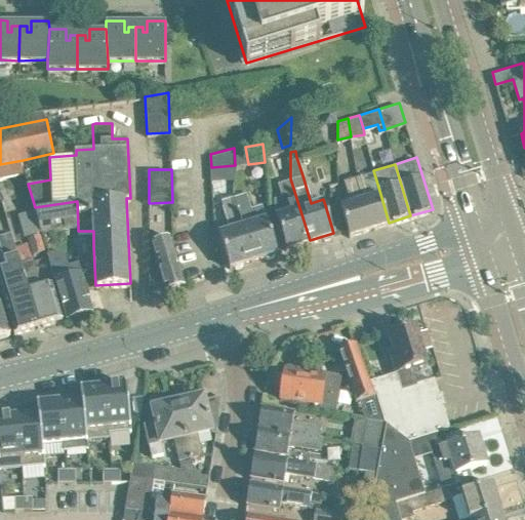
[(389,223),(380,194),(373,170),(365,173),(357,176),(358,183),(356,184),(369,228),(389,223)]
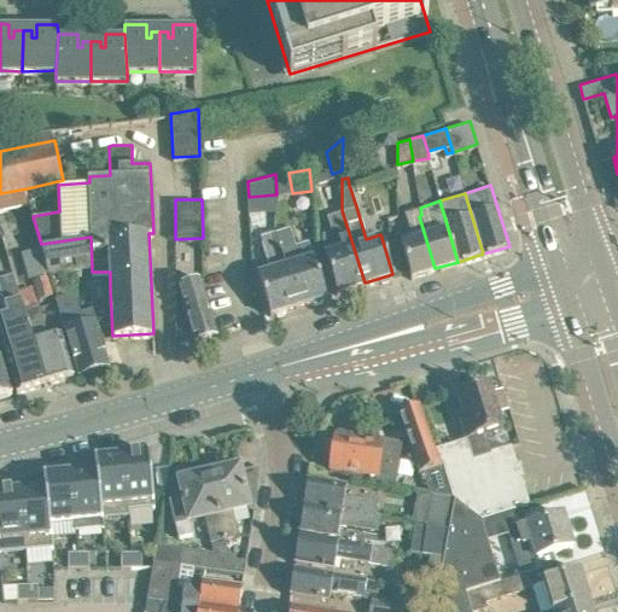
[(421,215),(420,208),(404,213),(413,238),(404,240),(404,252),(410,275),(435,268),(419,216),(421,215)]
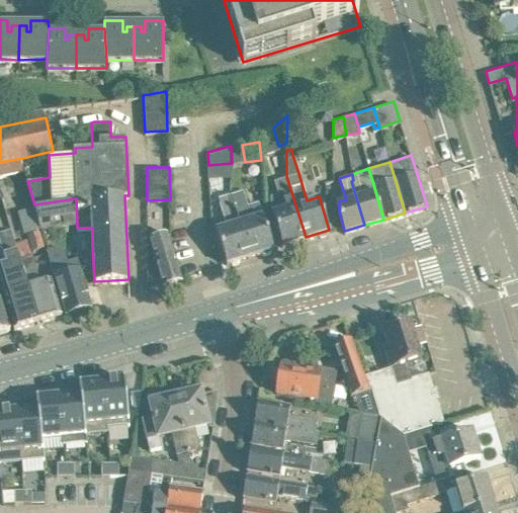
[(306,237),(286,176),(279,178),(274,180),(282,207),(271,210),(282,245),(306,237)]
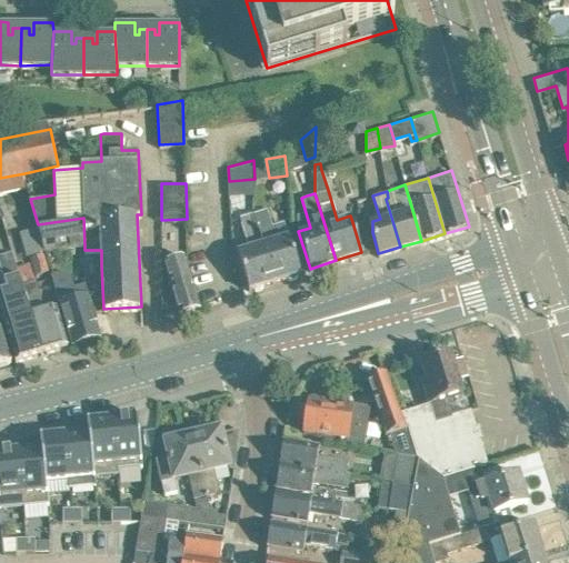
[(300,271),(293,250),(285,219),(271,223),(267,208),(253,212),(273,280),(300,271)]
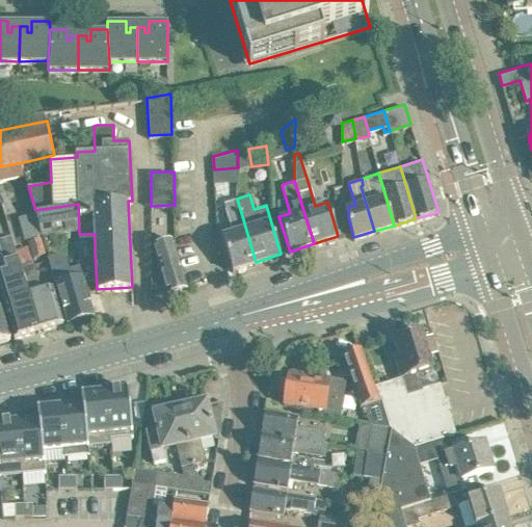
[(256,262),(237,199),(223,203),(232,231),(221,234),(233,269),(256,262)]
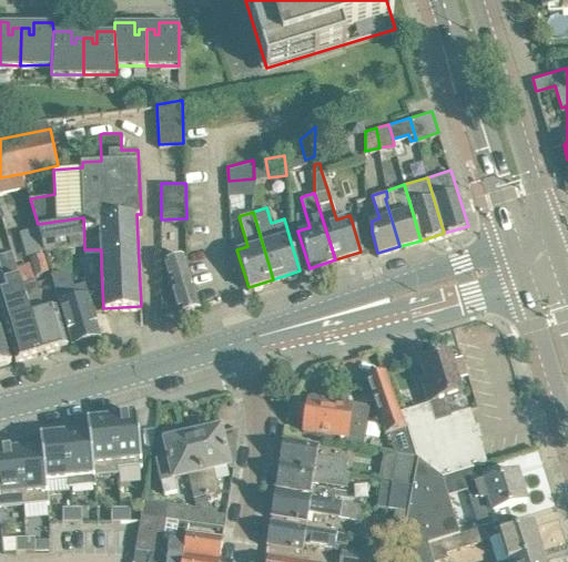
[(83,217),(38,224),(46,249),(84,245),(83,217)]
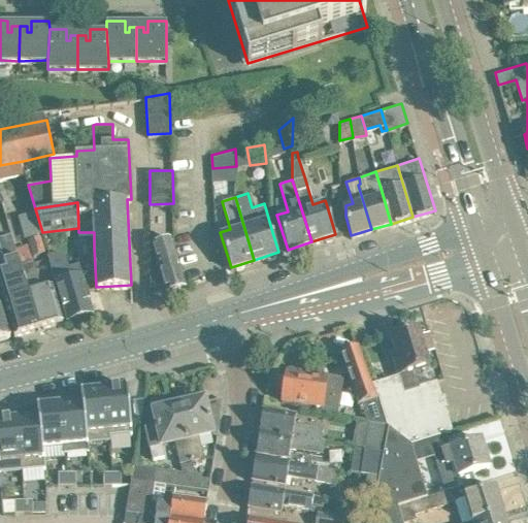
[(38,327),(20,263),(10,233),(0,235),(0,246),(0,248),(10,280),(3,282),(7,296),(3,297),(14,334),(38,327)]
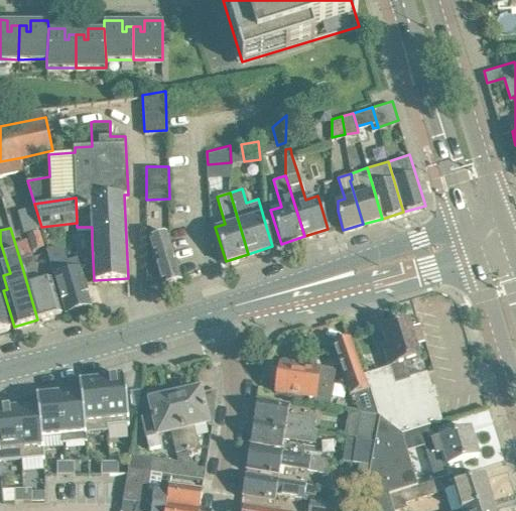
[(181,277),(175,258),(167,230),(154,234),(160,254),(154,256),(162,283),(181,277)]
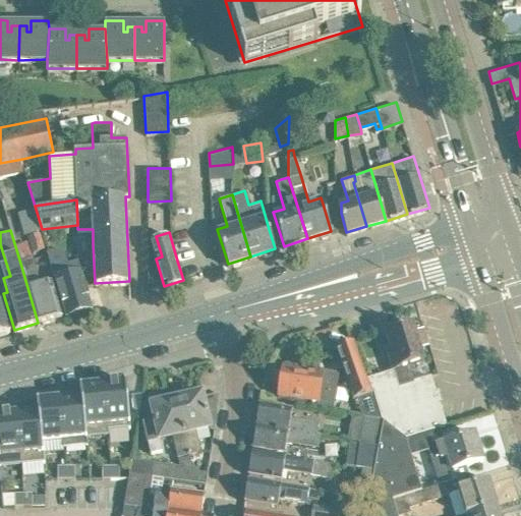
[(93,306),(87,287),(78,259),(67,262),(64,247),(54,247),(47,249),(51,266),(65,314),(93,306)]
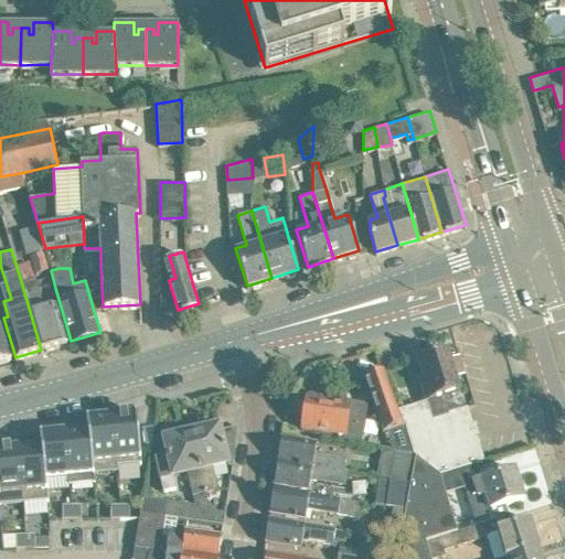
[(43,305),(35,277),(21,281),(41,350),(67,342),(55,302),(43,305)]
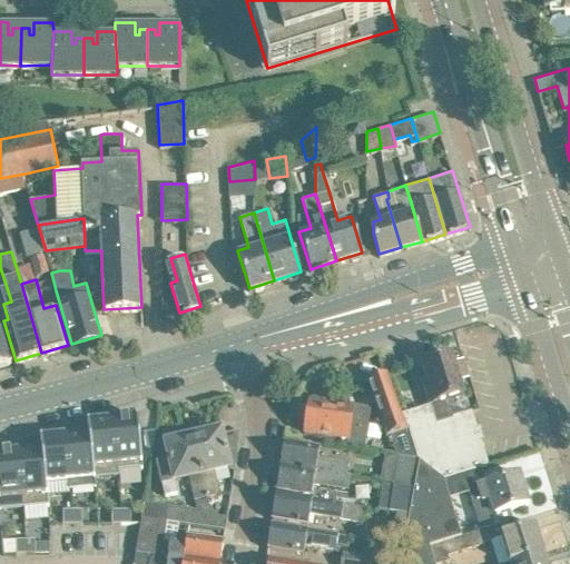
[(0,363),(11,359),(5,338),(0,323),(0,363)]
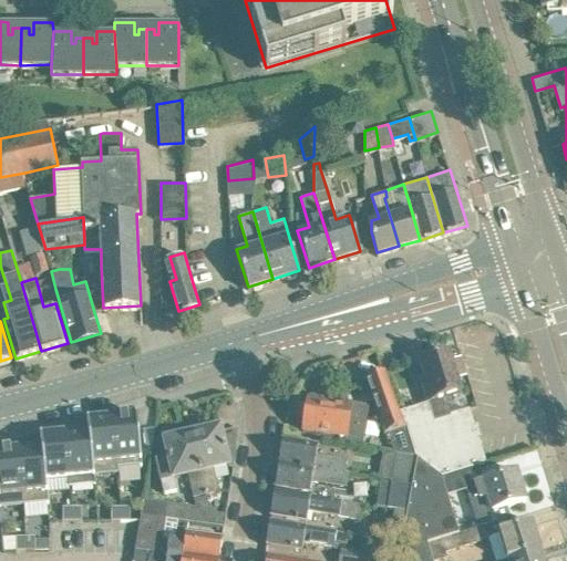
[(423,383),(429,400),(434,417),(466,406),(449,349),(420,357),(428,382),(423,383)]
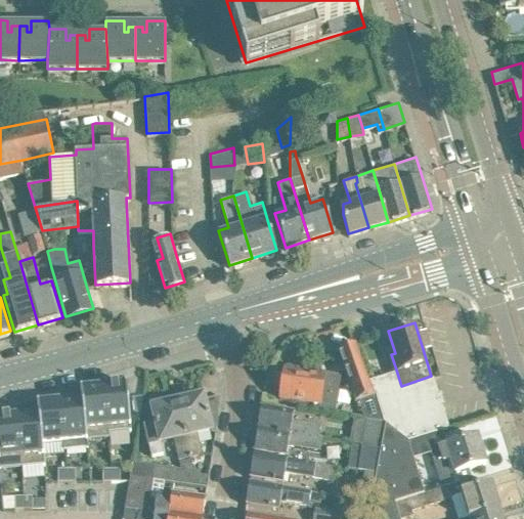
[(337,347),(344,366),(355,398),(374,392),(368,378),(355,341),(337,347)]
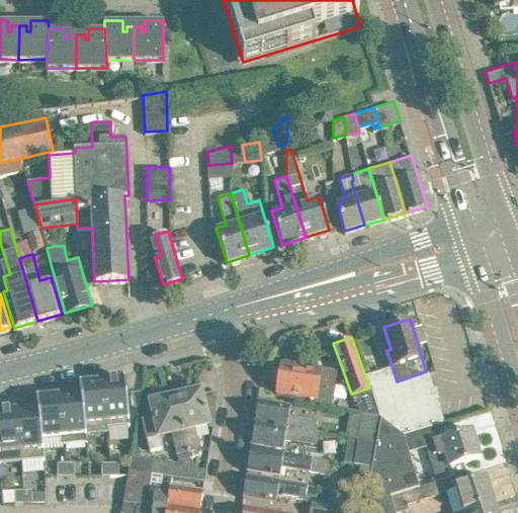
[(276,391),(296,394),(316,397),(315,399),(329,402),(329,406),(342,408),(344,393),(333,391),(334,388),(319,385),(321,370),(280,364),(276,391)]
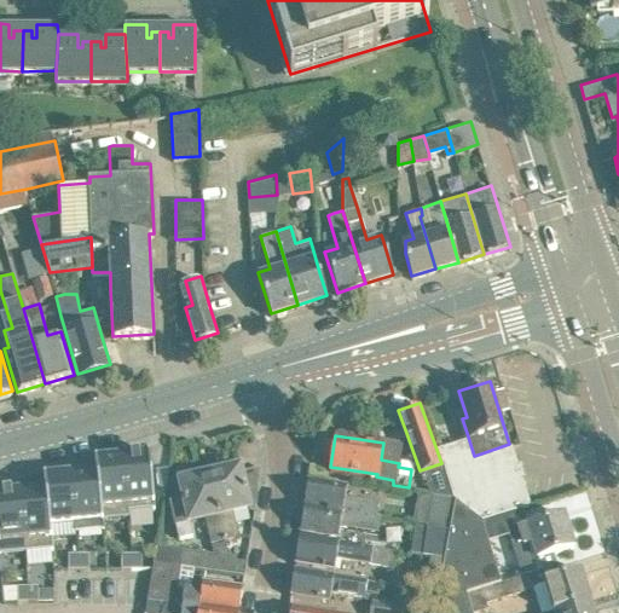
[(512,444),(509,444),(474,456),(468,437),(435,446),(441,463),(444,462),(456,496),(456,497),(451,526),(445,554),(439,588),(437,599),(433,612),(473,612),(473,609),(467,589),(501,579),(496,565),(489,538),(481,518),(521,505),(530,502),(512,444)]
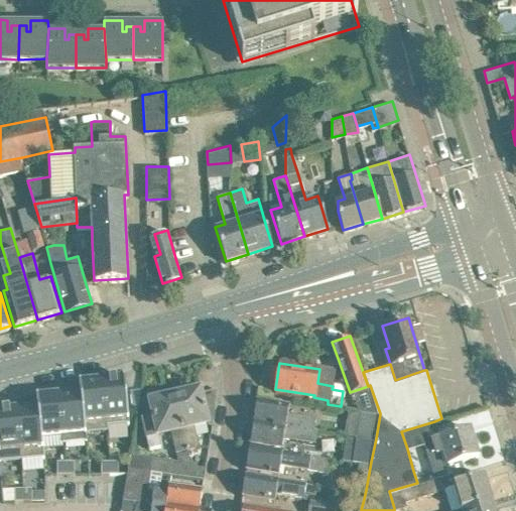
[(122,375),(102,377),(107,427),(108,427),(107,422),(127,420),(127,421),(129,421),(124,374),(122,375)]
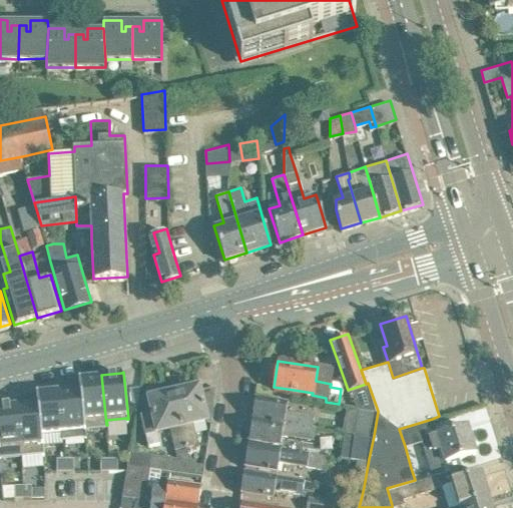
[(79,377),(84,428),(85,428),(85,427),(106,425),(101,375),(80,378),(80,377),(79,377)]
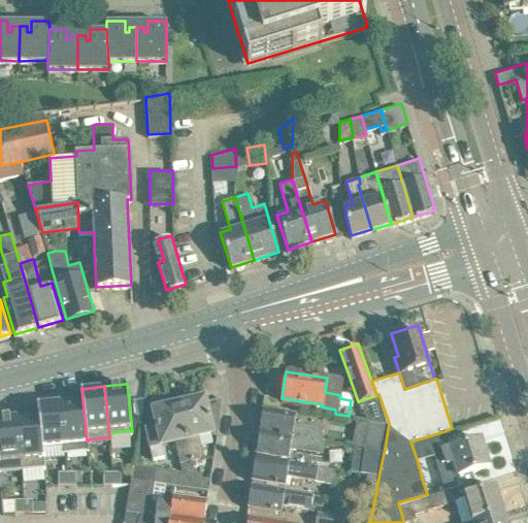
[(60,401),(64,443),(86,439),(86,440),(87,440),(81,388),(80,388),(81,399),(60,401)]
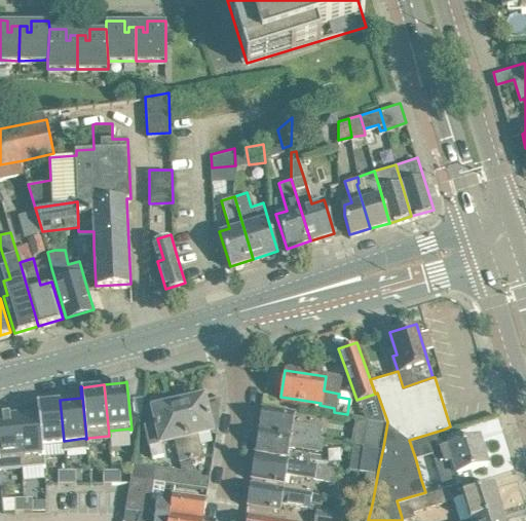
[(222,394),(221,395),(204,399),(203,395),(178,400),(191,456),(201,454),(197,433),(212,430),(216,430),(222,394)]
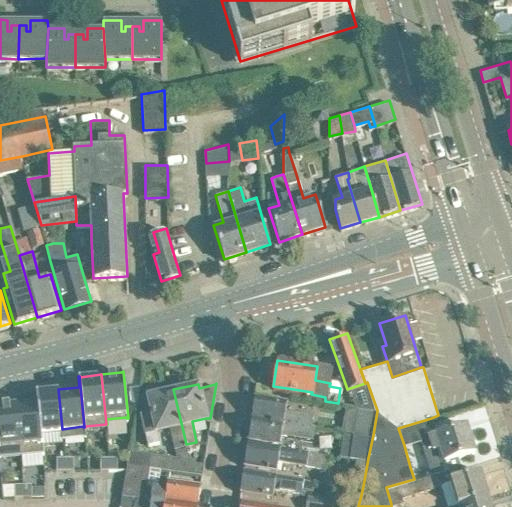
[(41,431),(62,429),(58,389),(38,391),(37,390),(43,452),(44,451),(41,431)]
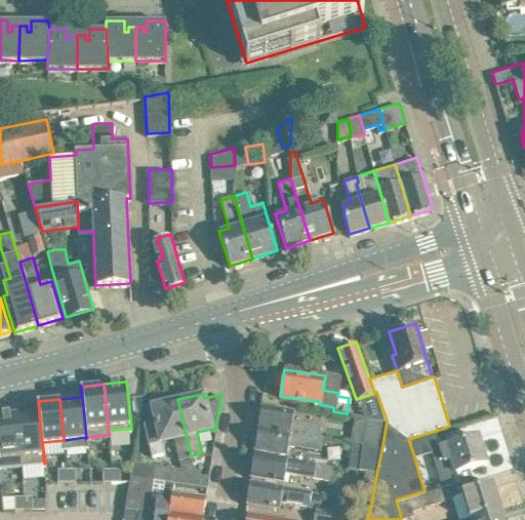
[(194,470),(191,455),(177,399),(152,405),(155,420),(145,423),(149,442),(173,437),(177,452),(165,455),(163,469),(138,465),(136,475),(153,478),(187,482),(189,469),(194,470)]
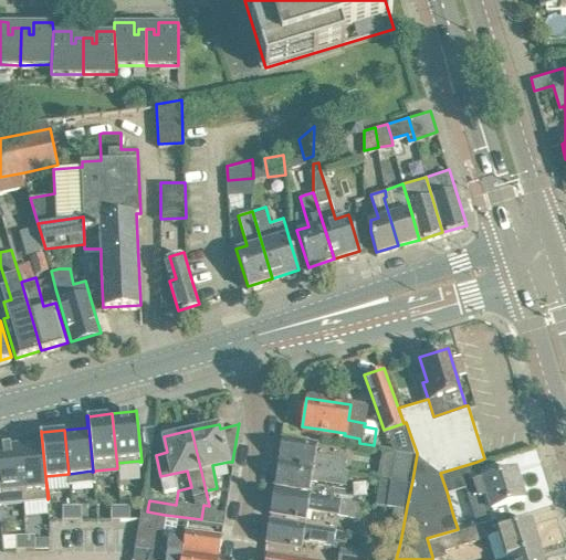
[(18,445),(23,500),(46,498),(46,499),(48,499),(41,431),(40,431),(41,443),(18,445)]
